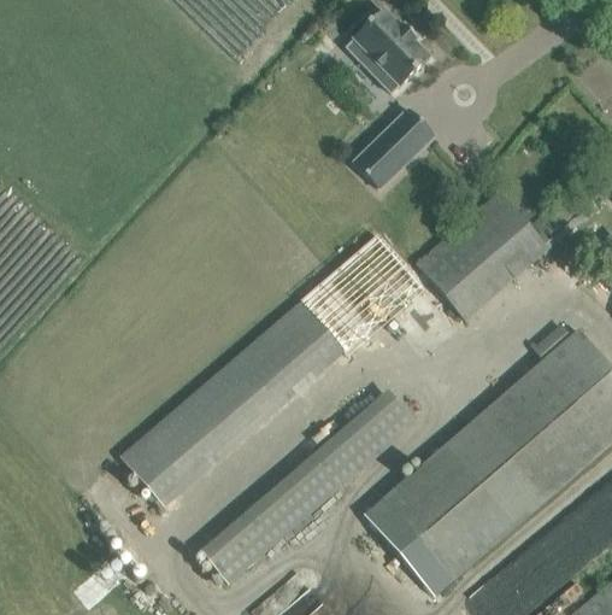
[(422,40),(409,25),(406,29),(388,11),(358,40),(359,41),(351,50),(395,94),(404,87),(405,87),(434,58),(418,42),(422,40)]
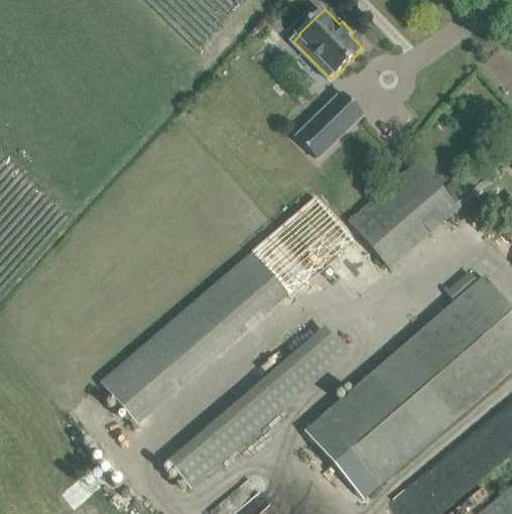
[(299,137),(321,159),(367,114),(346,92),(299,137)]
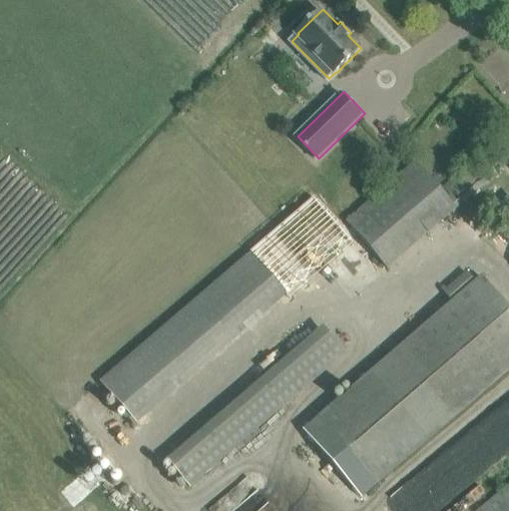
[(501,172),(485,153),(444,188),(460,207),(501,172)]
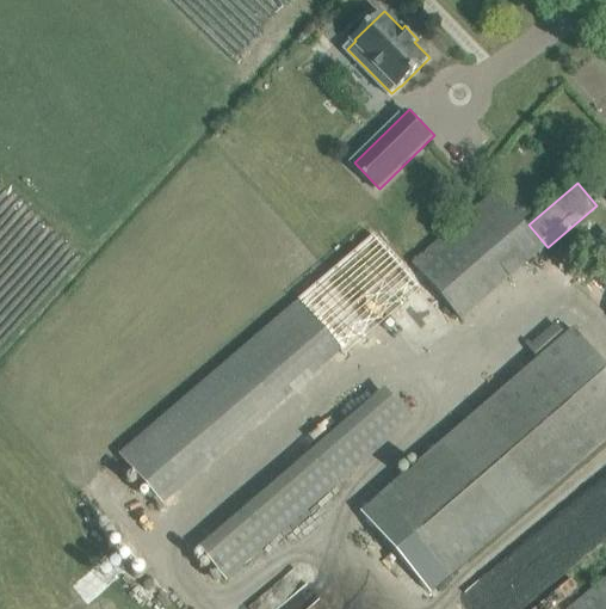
[(161,504),(346,352),(301,299),(117,450),(161,504)]
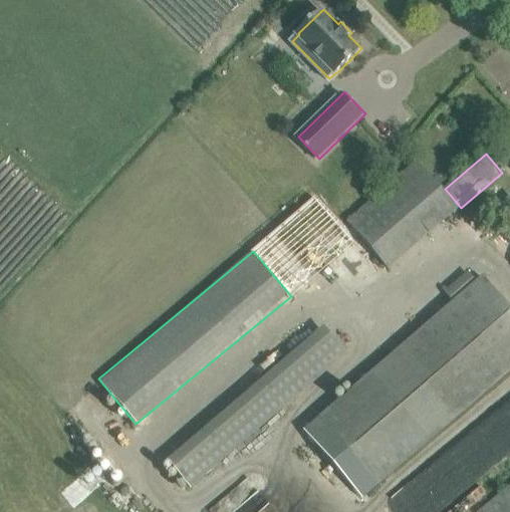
[(323,419),(308,431),(364,496),(509,369),(509,302),(489,278),(488,276),(481,282),(472,271),(448,292),(458,302),(323,419)]
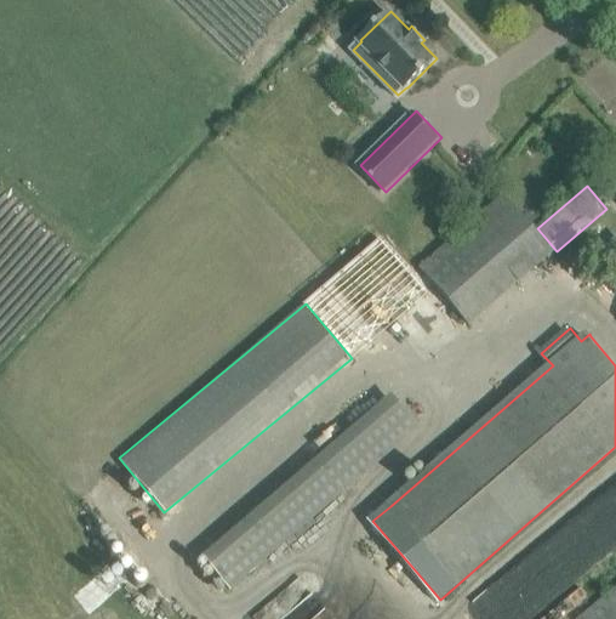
[(392,391),(200,554),(231,589),(422,426),(392,391)]
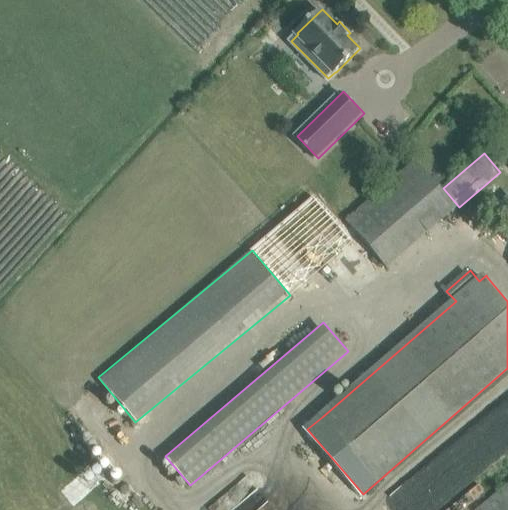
[(507,485),(478,509),(507,509),(507,485)]
